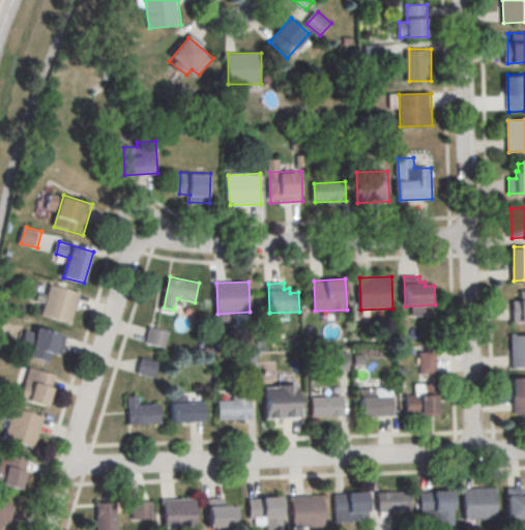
[(52,284),(81,292),(71,324),(42,316),(52,284)]
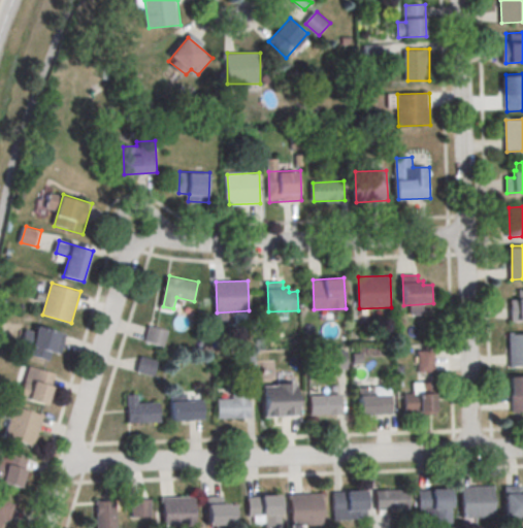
[(520,290),(522,290),(522,322),(513,322),(512,300),(521,299),(520,290)]
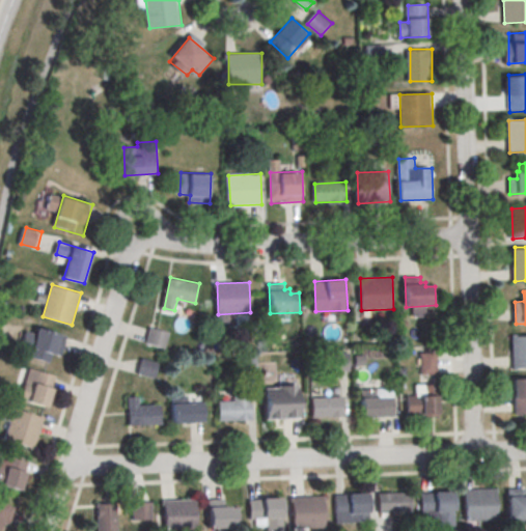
[(39,327),(68,335),(60,366),(31,358),(39,327)]
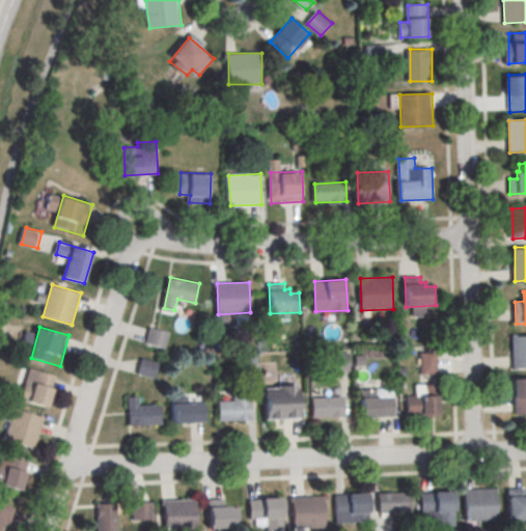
[(151,328),(147,343),(166,350),(171,333),(151,328)]
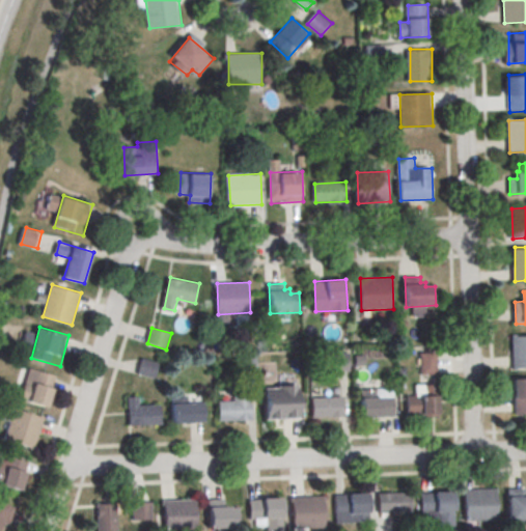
[(513,337),(525,336),(525,368),(514,369),(513,337)]
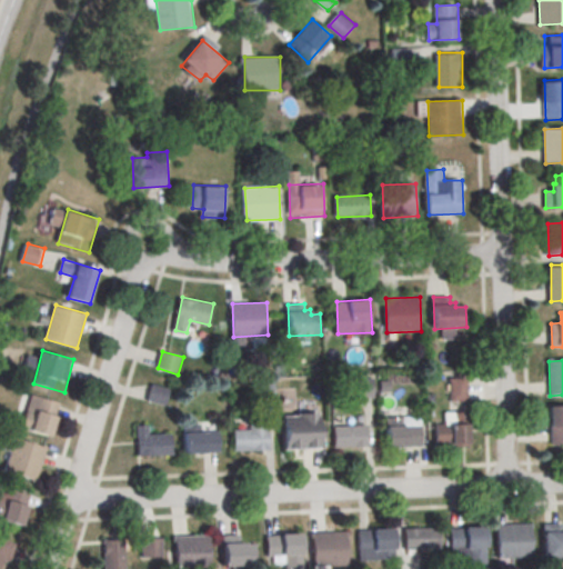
[(471,377),(453,377),(453,400),(471,400),(471,377)]
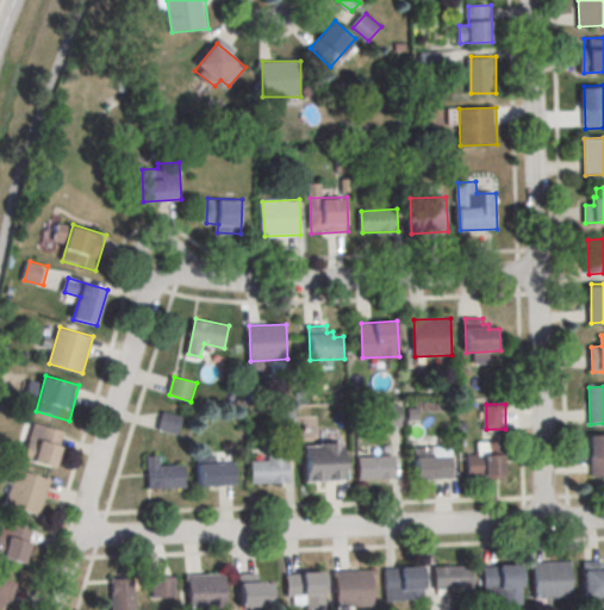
[(405,405),(386,405),(386,425),(405,425),(405,405)]
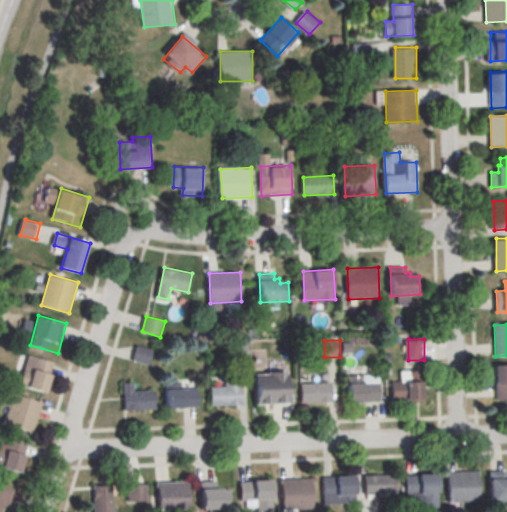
[(138,345),(134,361),(151,366),(155,350),(138,345)]
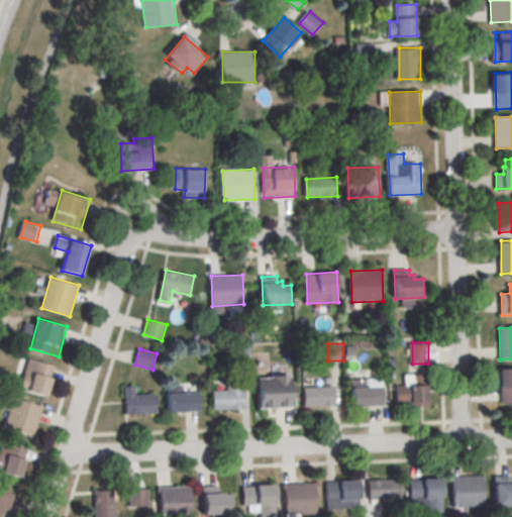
[(28,358),(57,367),(48,397),(20,389),(28,358)]
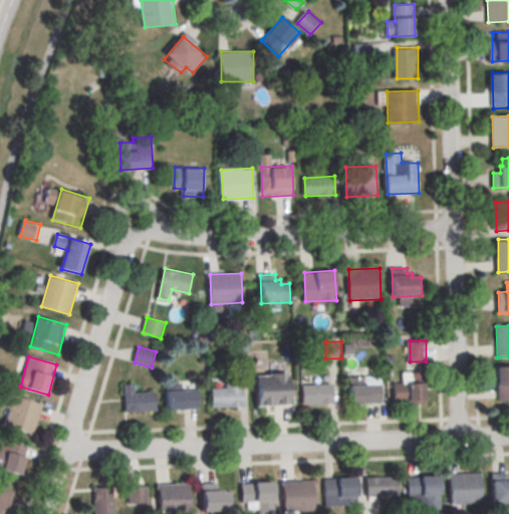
[(499,367),(508,366),(508,402),(500,402),(499,367)]
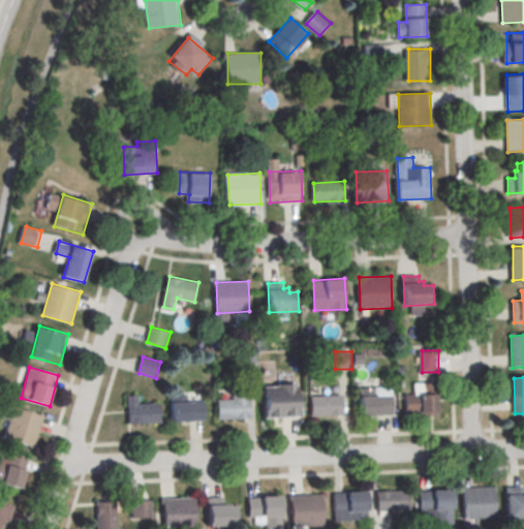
[(266,386),(298,385),(299,415),(267,416),(266,386)]
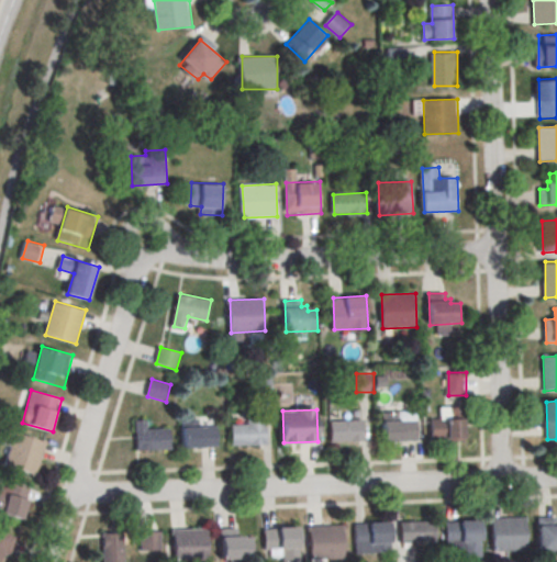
[(234,424),(251,424),(249,413),(268,413),(269,445),(234,446),(234,424)]
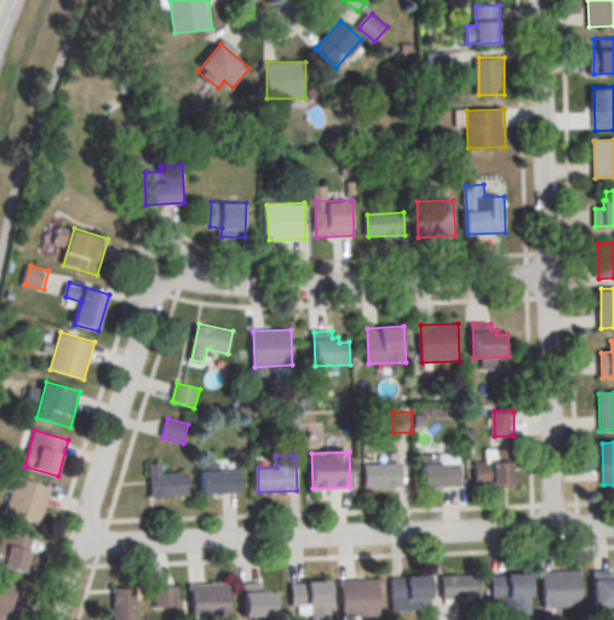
[(476,463),(514,461),(515,484),(477,486),(476,463)]
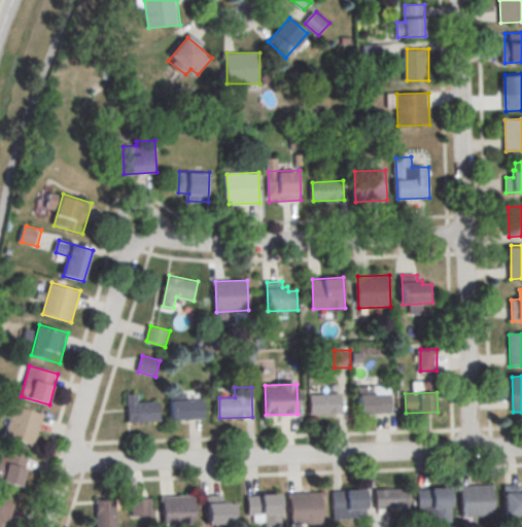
[(312,394),(344,393),(344,414),(312,414),(312,394)]
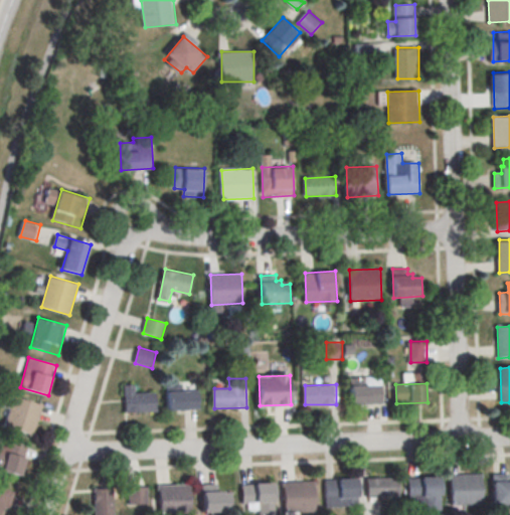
[(352,385),(383,384),(384,404),(353,405),(352,385)]
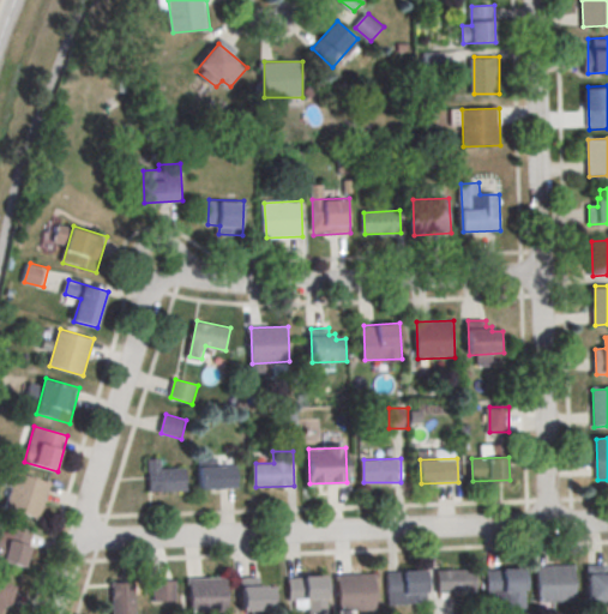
[(202,465),(239,464),(240,488),(203,489),(202,465)]
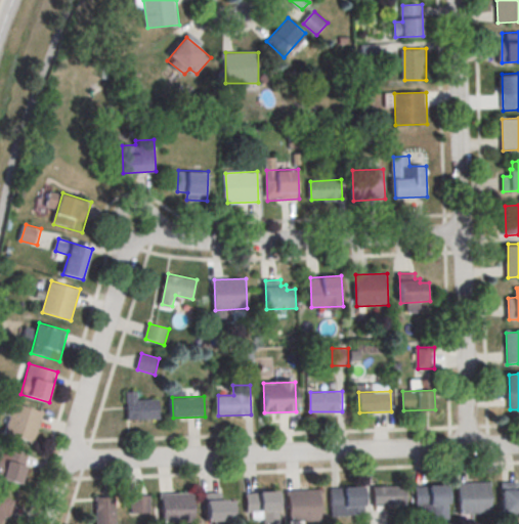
[(129,400),(161,399),(162,419),(130,420),(129,400)]
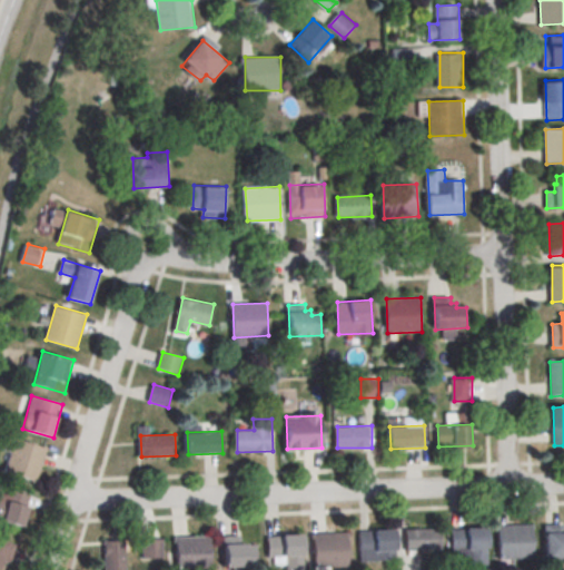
[(19,439),(50,448),(40,481),(9,472),(19,439)]
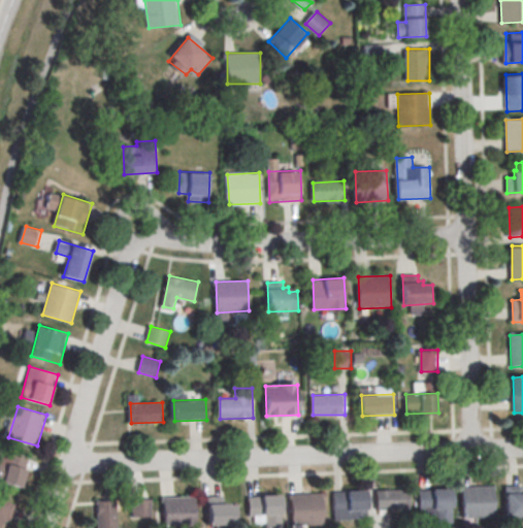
[(0,457),(2,450),(31,458),(23,489),(0,482),(0,457)]
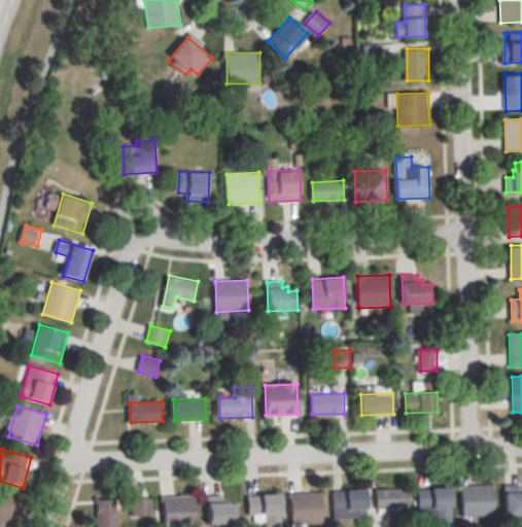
[(508,516),(521,516),(521,484),(508,484),(508,516)]
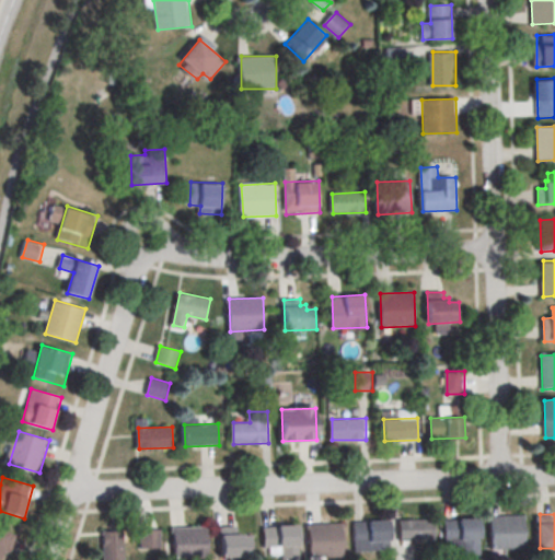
[(493,517),(525,516),(527,549),(494,550),(493,517)]
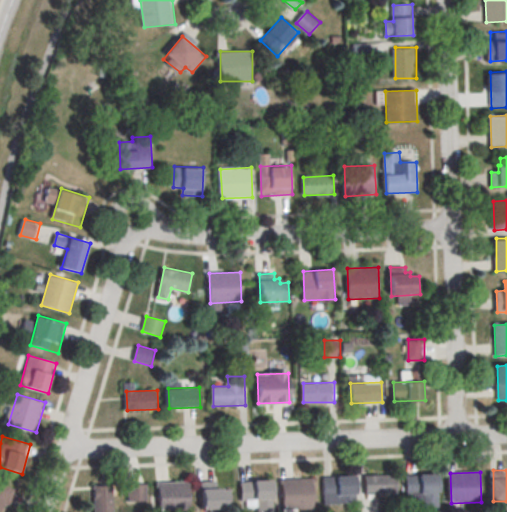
[(408,474),(439,473),(439,493),(408,494),(408,474)]
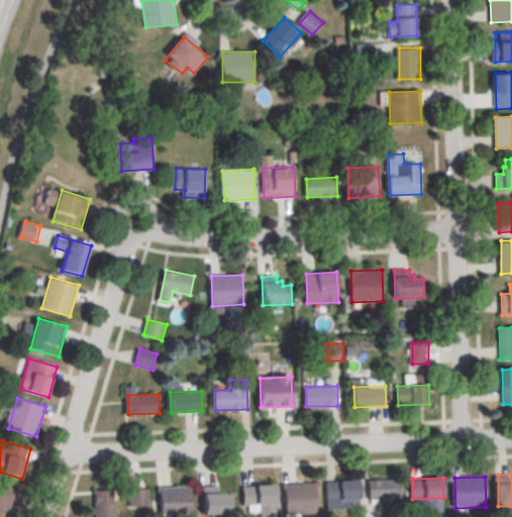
[(328,481),(360,480),(361,500),(329,501),(328,481)]
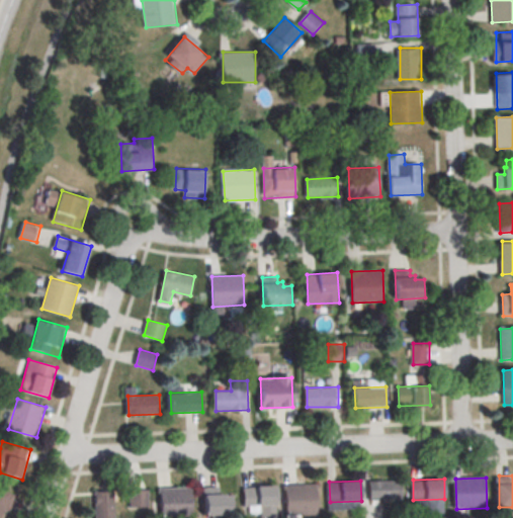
[(371,482),(403,481),(403,501),(371,501),(371,482)]
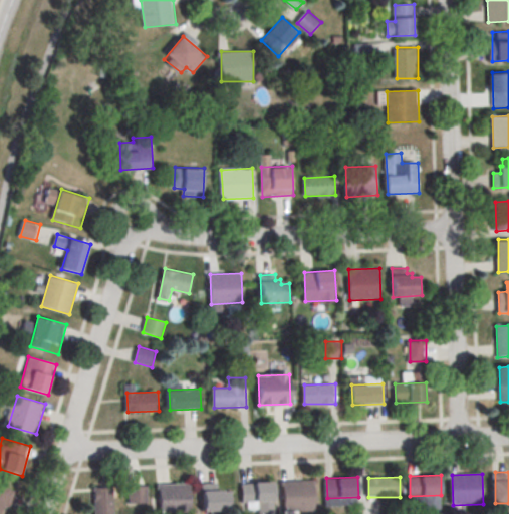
[(285,481),(315,480),(316,510),(286,511),(285,481)]
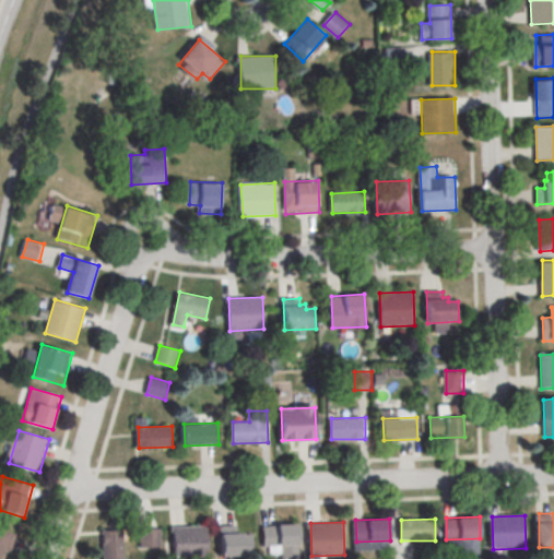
[(266,523),(299,523),(301,544),(267,545),(266,523)]
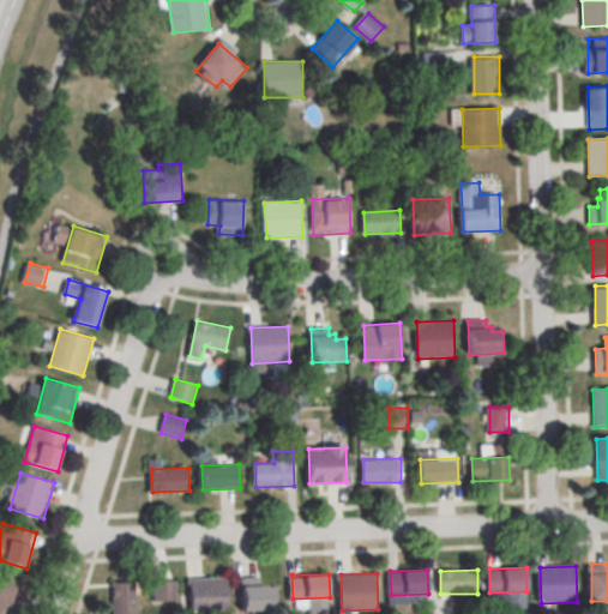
[(245,611),(281,611),(281,584),(268,584),(268,576),(245,576),(245,611)]
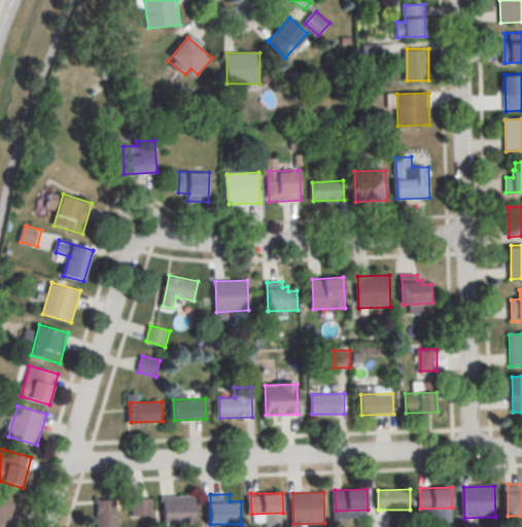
[(165,526),(165,497),(197,496),(198,526),(165,526)]
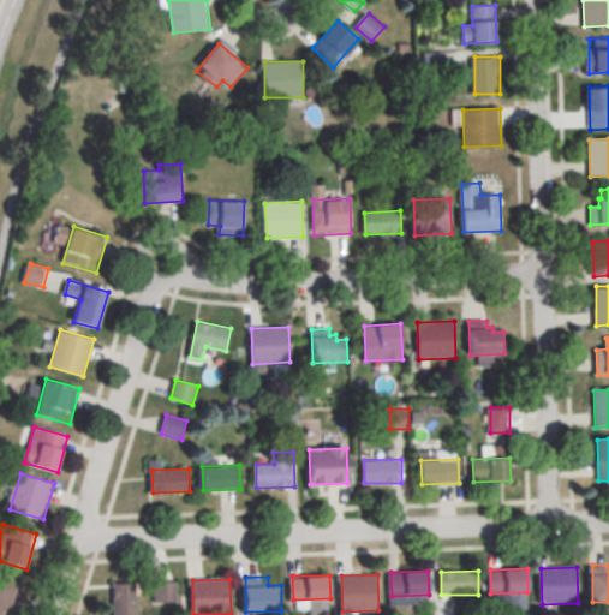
[(0,614),(0,581),(21,587),(12,614),(0,614)]
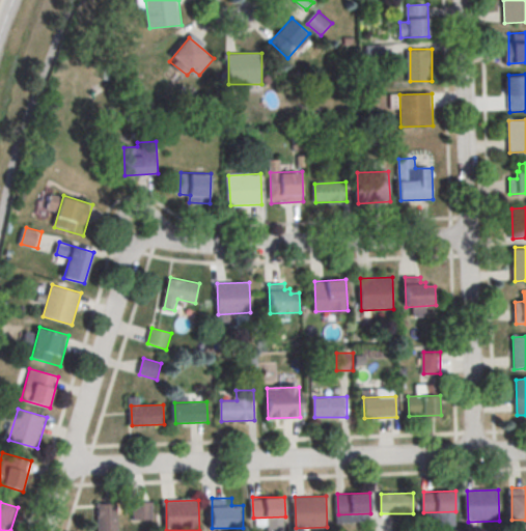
[(140,511),(148,510),(148,502),(140,503),(140,511)]
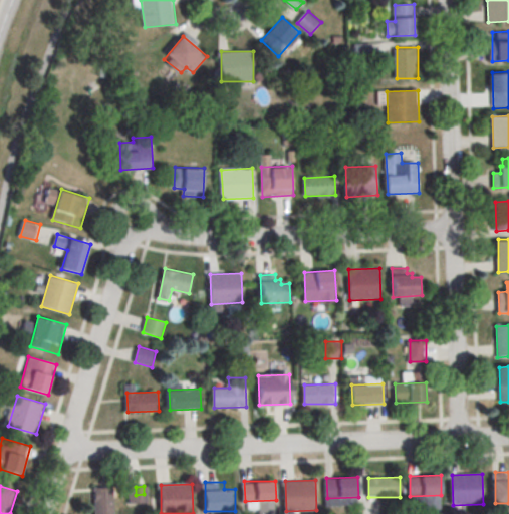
[(95,513),(95,487),(114,487),(114,513),(95,513)]
